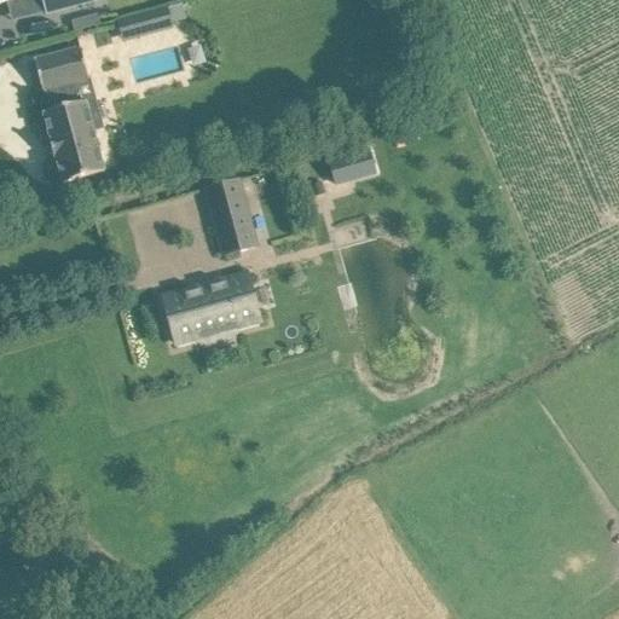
[(42,0),(47,13),(96,0),(42,0)]
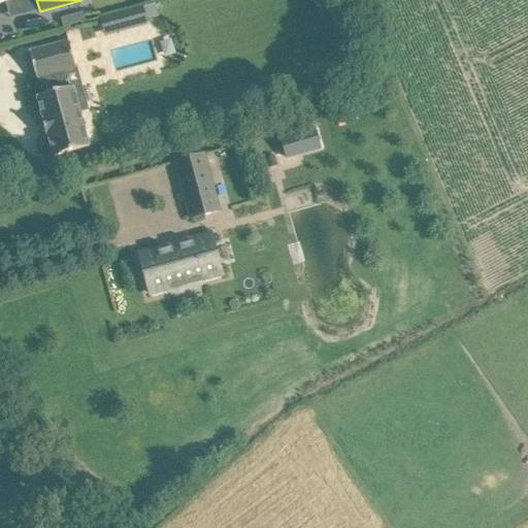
[(156,4),(142,7),(146,20),(159,17),(156,4)]
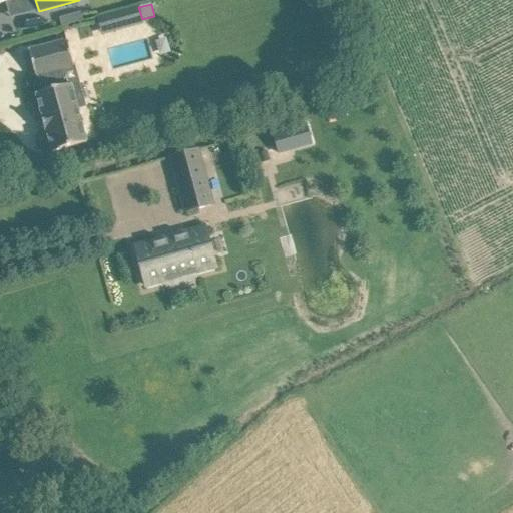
[(51,151),(51,152),(86,143),(86,141),(71,86),(71,85),(62,87),(58,70),(72,66),(73,66),(66,40),(65,40),(65,41),(29,50),(28,50),(35,76),(36,76),(36,75),(38,75),(43,92),(35,94),(36,95),(42,116),(40,116),(44,131),(46,130),(51,151)]
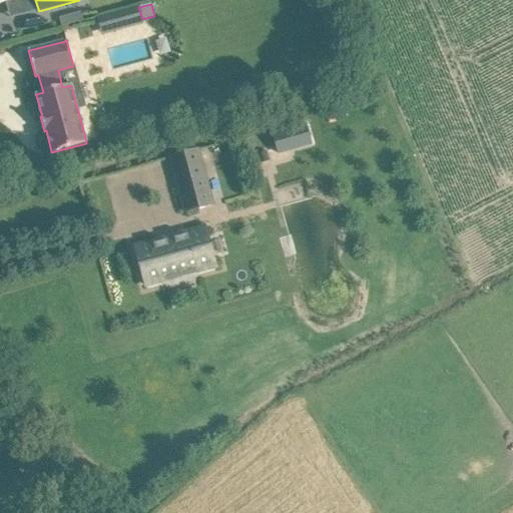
[(270,134),(277,156),(311,146),(305,124),(270,134)]
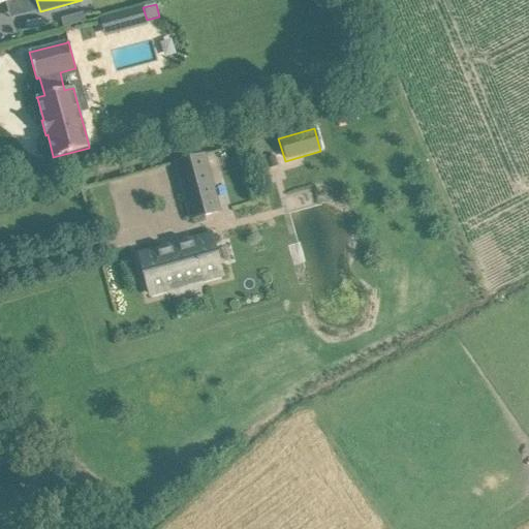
[(219,211),(211,182),(183,190),(191,219),(219,211)]
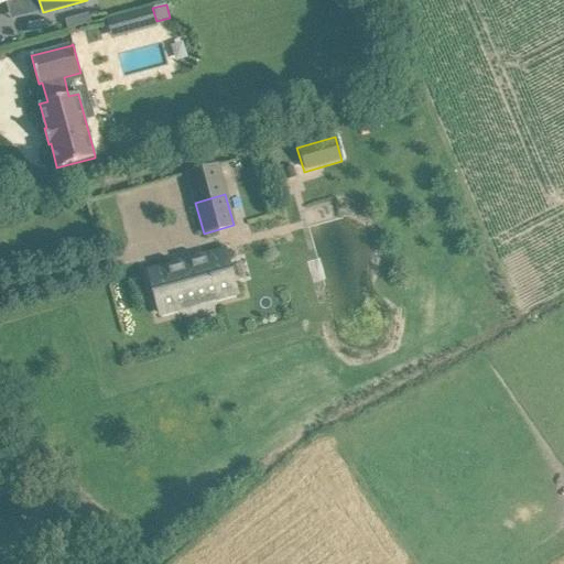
[(225,250),(149,271),(160,314),(181,308),(180,303),(214,293),(216,299),(237,293),(225,250)]
